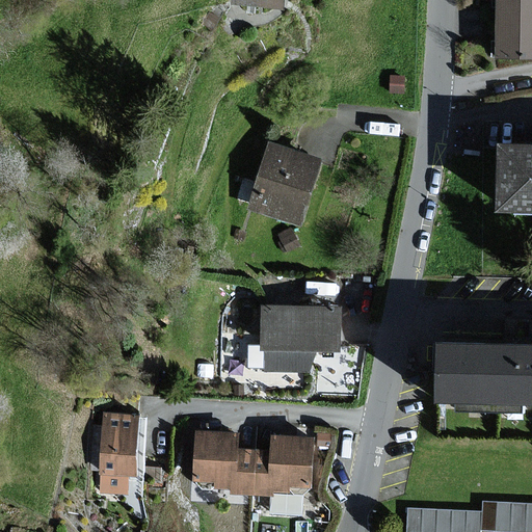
[(531,0),(500,0),(501,1),(500,43),(500,58),(531,57),(531,0)]
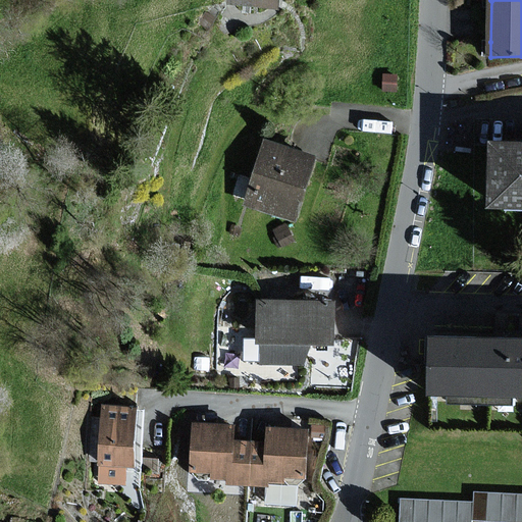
[(399,73),(384,73),(383,91),(398,91),(399,73)]
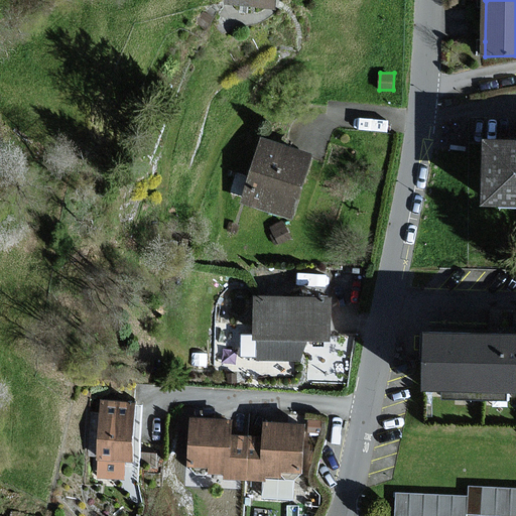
[(311,154),(257,138),(239,202),(293,218),(311,154)]
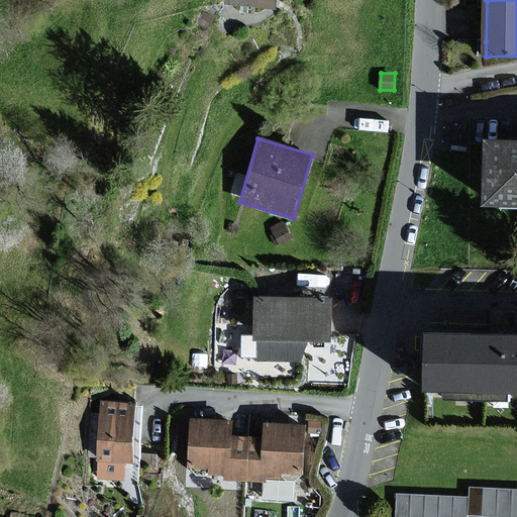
[(486,204),(516,204),(516,142),(514,142),(487,141),(486,204)]
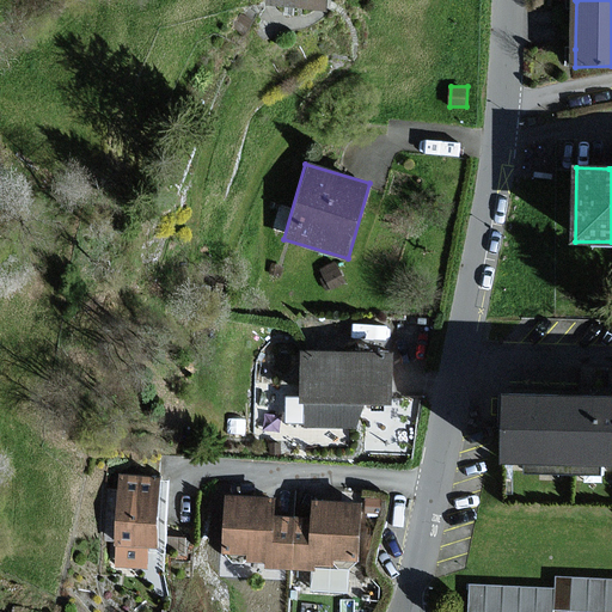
[(393,408),(393,353),(303,353),(303,430),(357,430),(357,408),(393,408)]
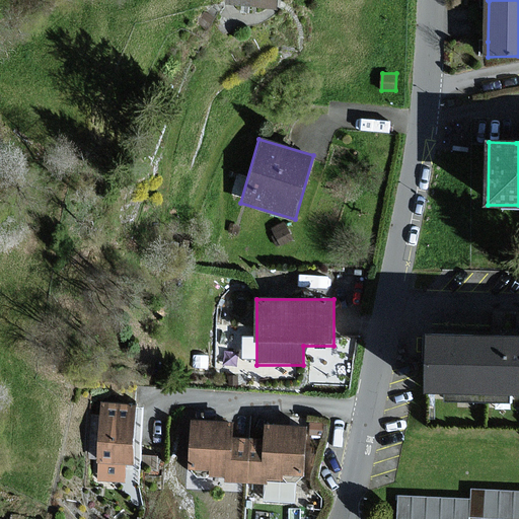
[(518,335),(506,335),(428,332),(427,392),(518,394),(518,335)]
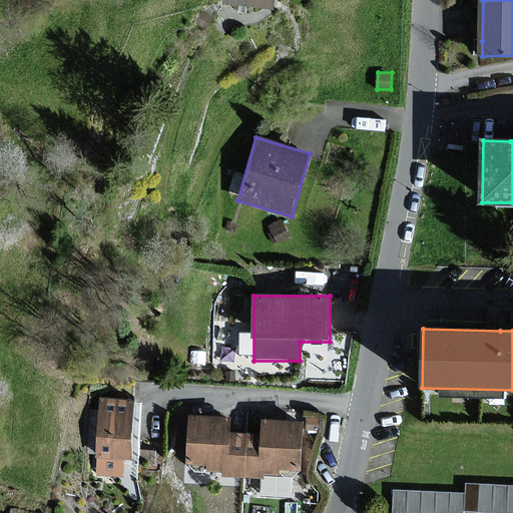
[(138,401),(97,400),(94,476),(121,477),(122,458),(136,459),(138,401)]
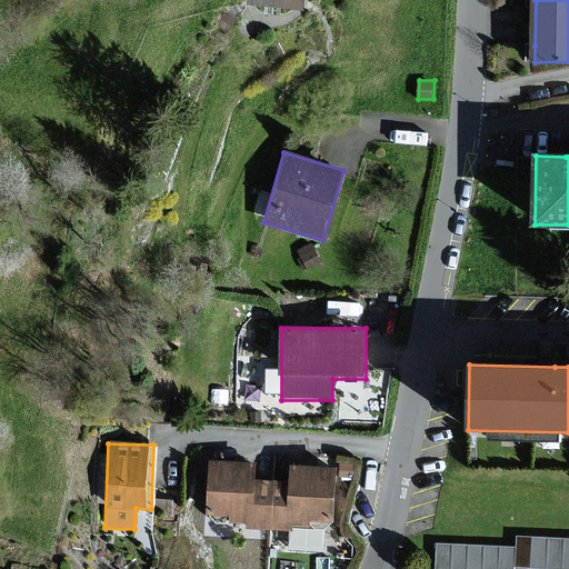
[(246,520),(246,527),(268,529),(271,481),(253,480),(255,462),(209,459),(206,518),(246,520)]
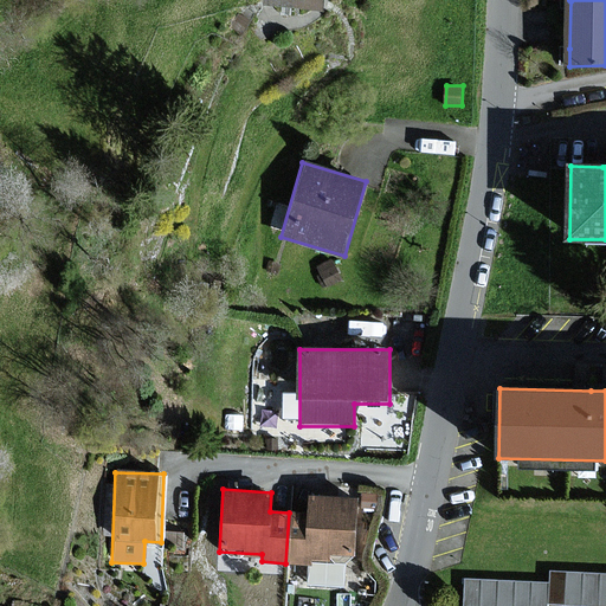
[(309,495),(307,514),(289,513),(285,563),(315,565),(315,555),(355,558),(359,498),(309,495)]
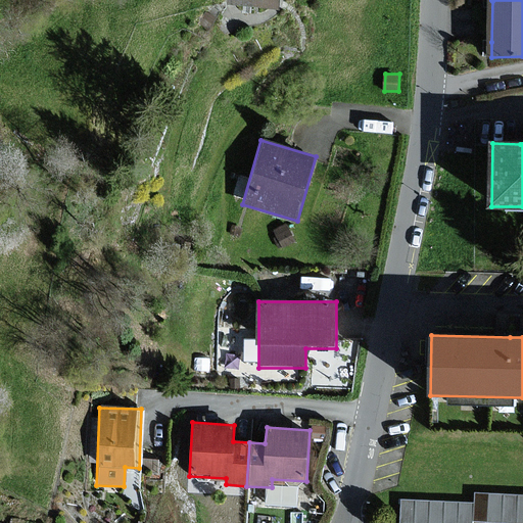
[(475,502),(402,498),(400,522),(474,522),(522,522),(522,492),(476,491),(475,502)]
